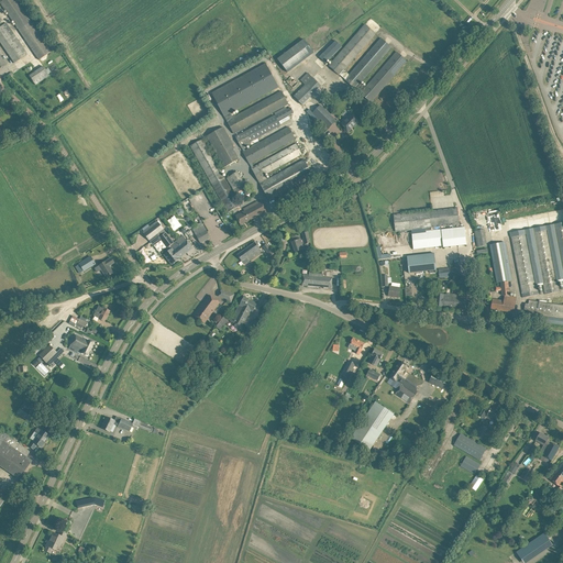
[(17,0),(0,0),(0,1),(0,2),(0,1),(0,3),(40,61),(53,51),(17,0)]
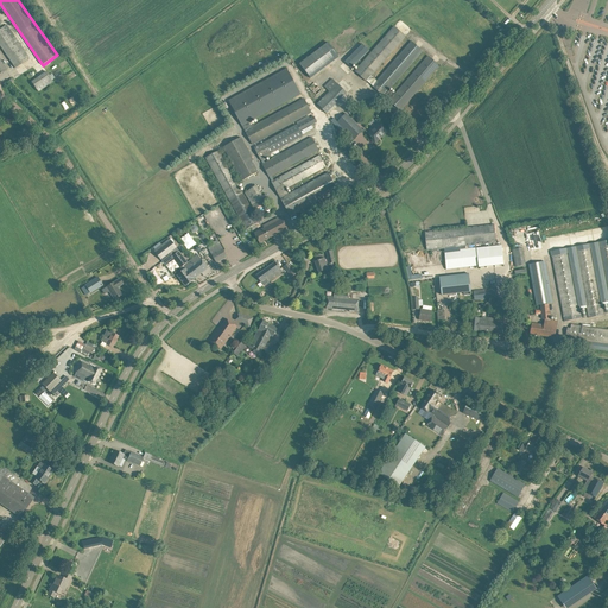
[(0,45),(16,69),(27,61),(26,59),(29,58),(6,26),(6,25),(0,29),(0,45)]
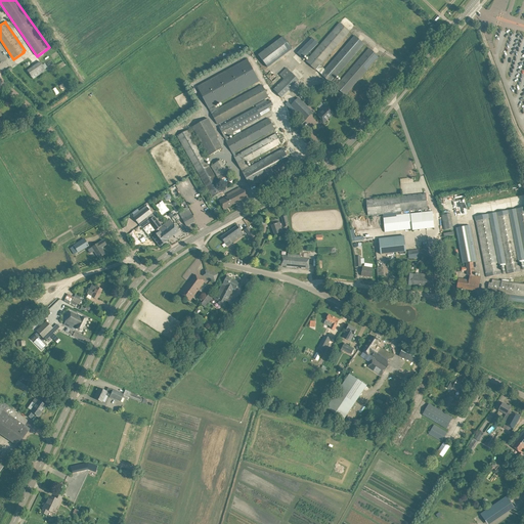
[(320,74),(331,83),(332,83),(336,86),(335,87),(341,92),(345,95),(379,56),(368,48),(340,82),(336,78),(364,44),(354,35),(324,69),(320,66),(350,32),(340,23),(306,61),(316,71),(317,70),(320,74)]
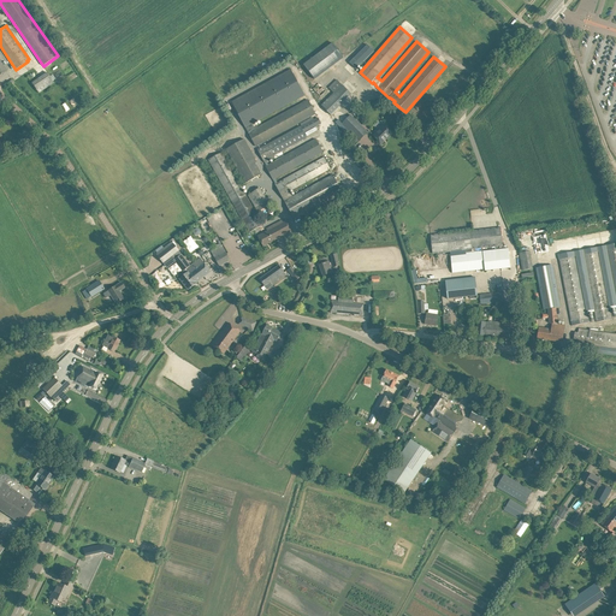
[(344,58),(332,43),(303,65),(314,80),(344,58)]
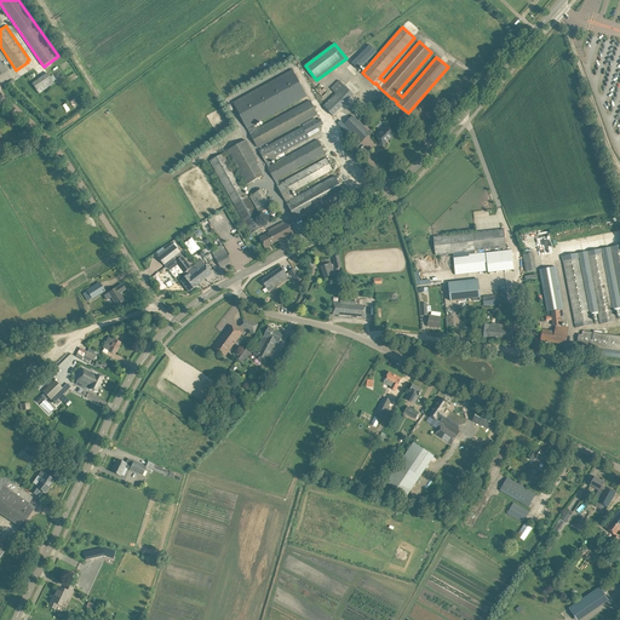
[(351,63),(359,70),(377,52),(369,45),(351,63)]
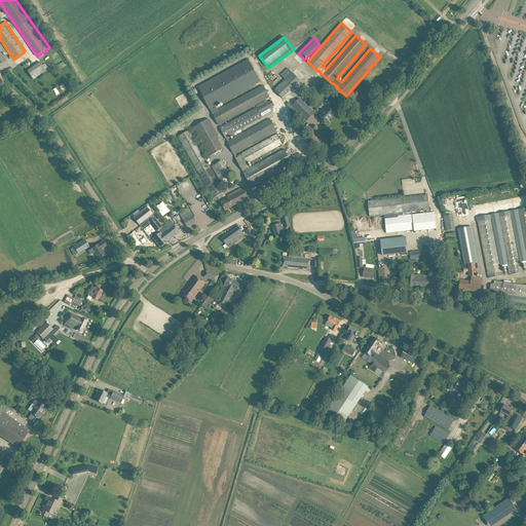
[(260,81),(249,60),(198,87),(210,109),(260,81)]
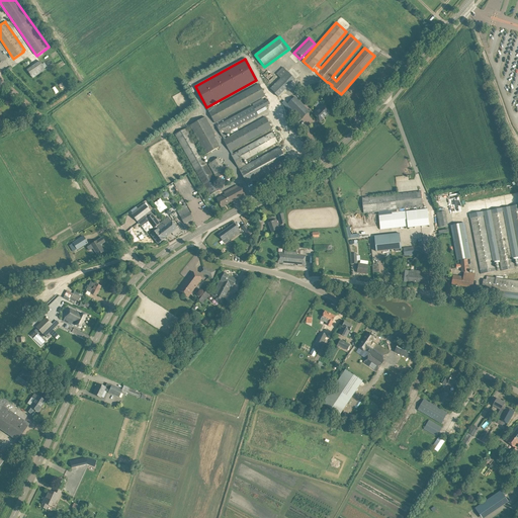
[(38,60),(25,69),(31,79),(45,70),(38,60)]
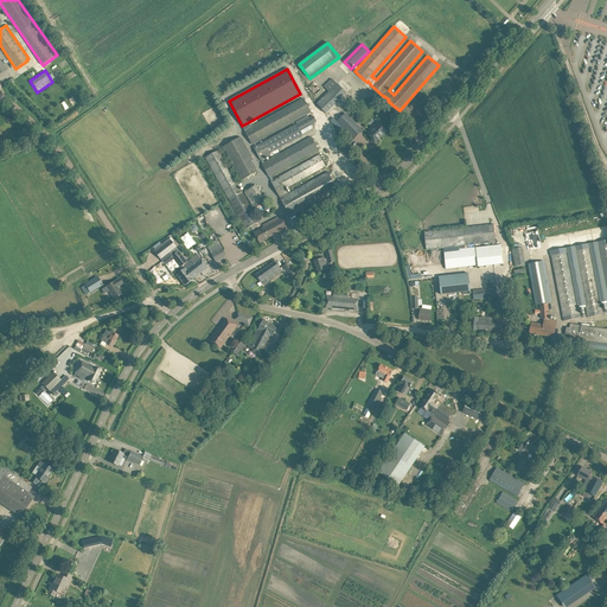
[(332,78),(324,87),(328,93),(317,103),(326,114),(346,94),(332,78)]
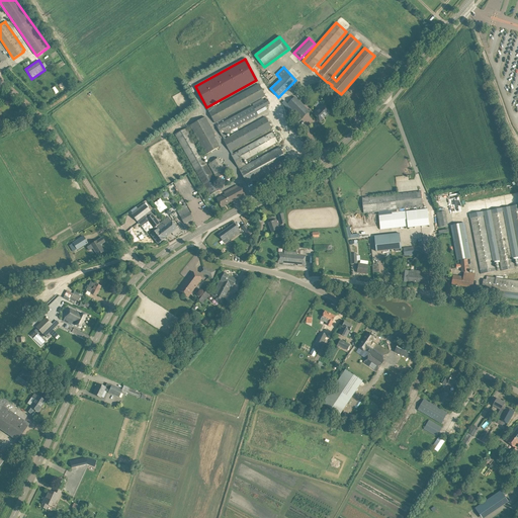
[(216,123),(265,96),(259,84),(212,109),(208,111),(216,123)]
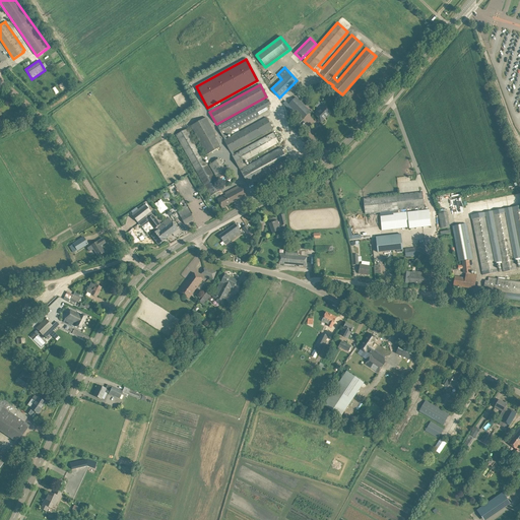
[(301,121),(303,119),(303,120),(311,112),(296,96),(290,103),(286,100),(282,104),(301,121)]
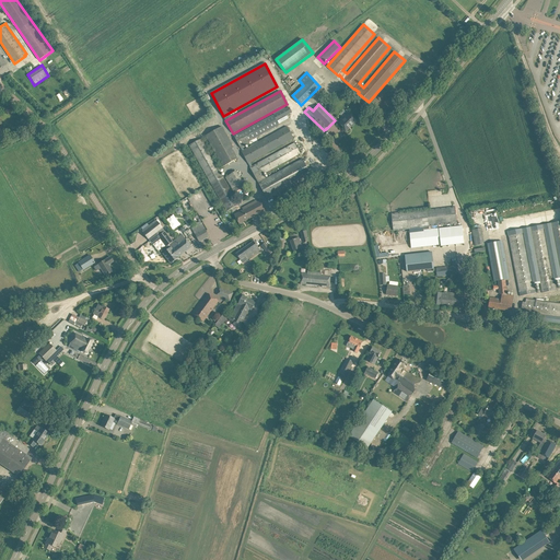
[(288,105),(272,114),(273,115),(234,137),(241,149),(245,147),(244,146),(251,142),(249,141),(279,126),(277,121),(292,113),(288,105)]
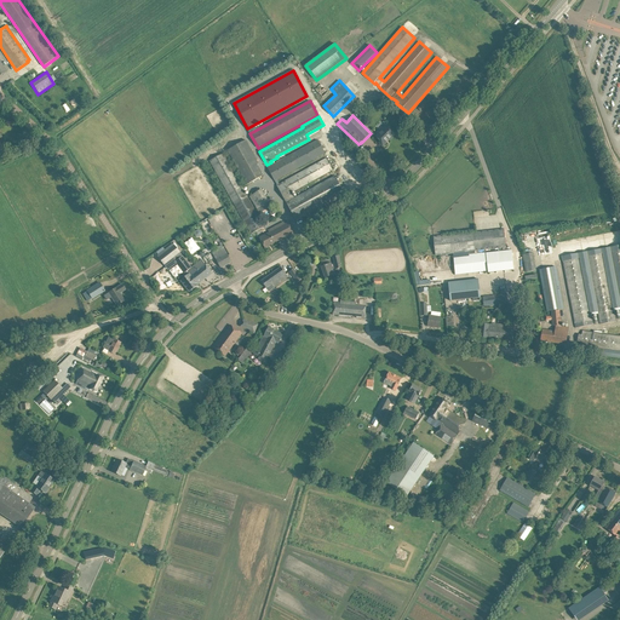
[(396,135),(386,125),(375,136),(380,142),(379,143),(383,147),(389,139),(390,141),(396,135)]
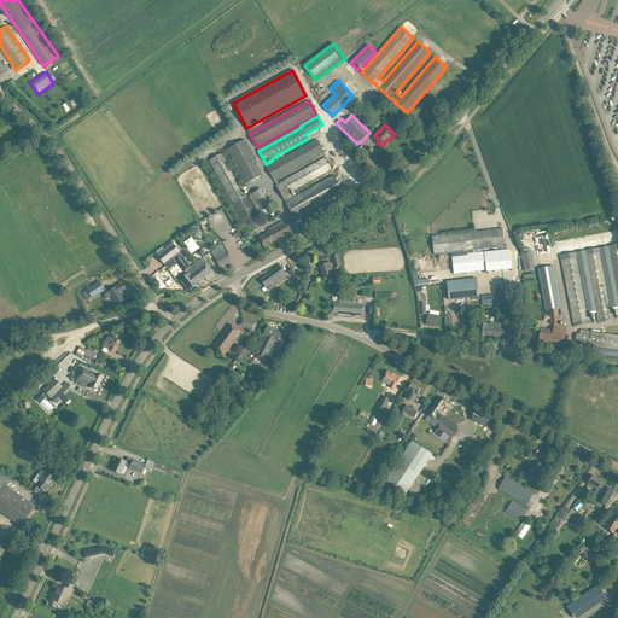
[(255,161),(257,159),(245,139),(227,150),(246,185),(263,175),(255,161)]
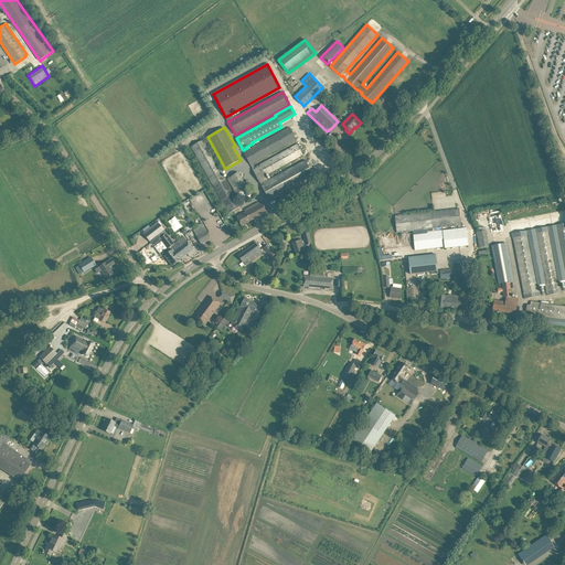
[(289,127),(243,152),(251,166),(296,140),(289,127)]
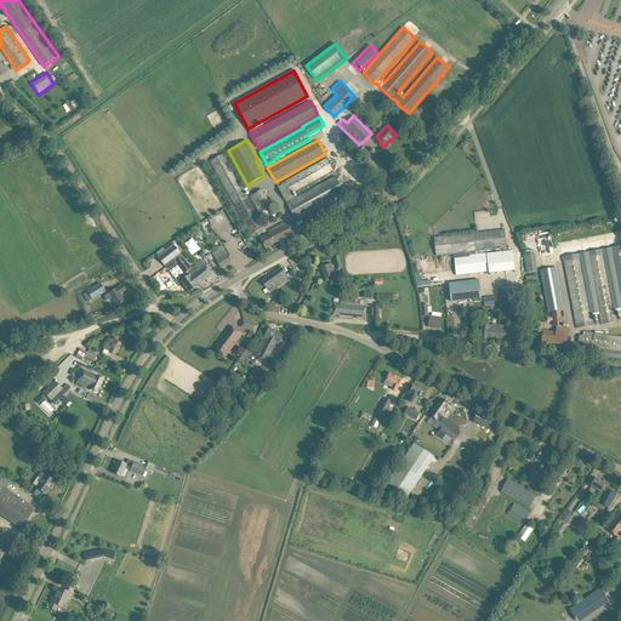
[(223,154),(210,161),(251,234),(265,227),(223,154)]
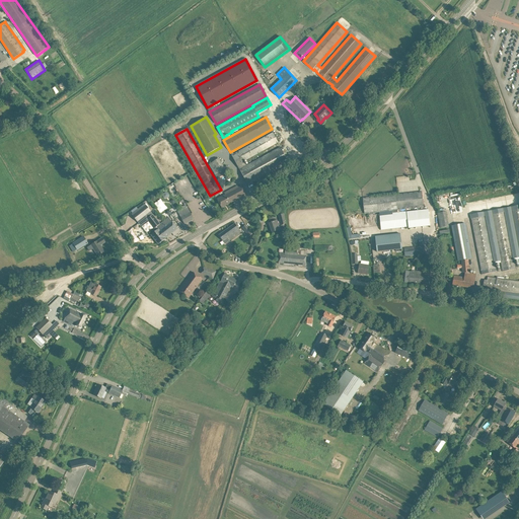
[(232,155),(248,184),(289,162),(286,158),(281,147),(245,165),(243,161),(279,143),(274,133),(232,155)]
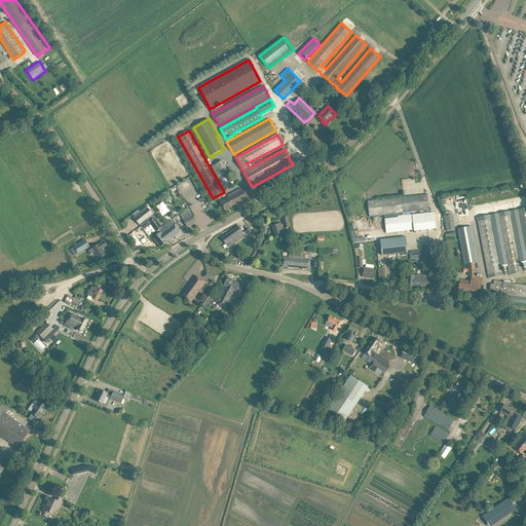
[(224,163),(225,162),(224,159),(212,166),(220,181),(233,173),(230,167),(227,170),(224,163)]
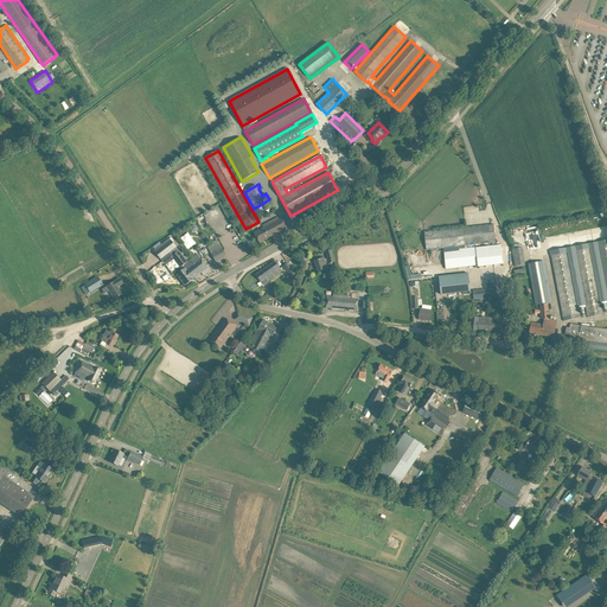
[(268,222),(269,223),(264,224),(266,227),(254,234),(260,243),(288,228),(282,217),(279,219),(278,217),(268,222)]
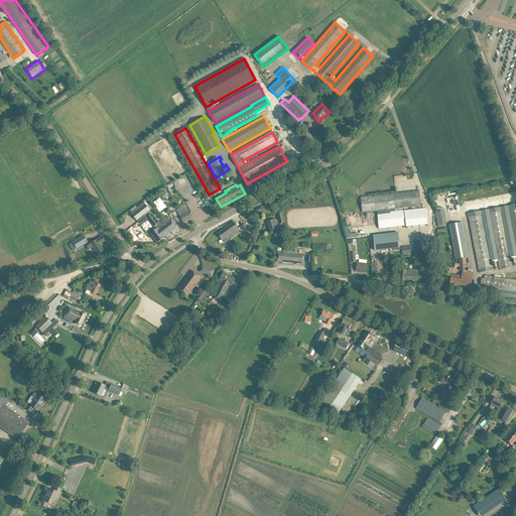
[(395,192),(361,197),(362,212),(362,213),(390,210),(395,209),(411,207),(415,207),(418,207),(421,206),(419,190),(395,192)]
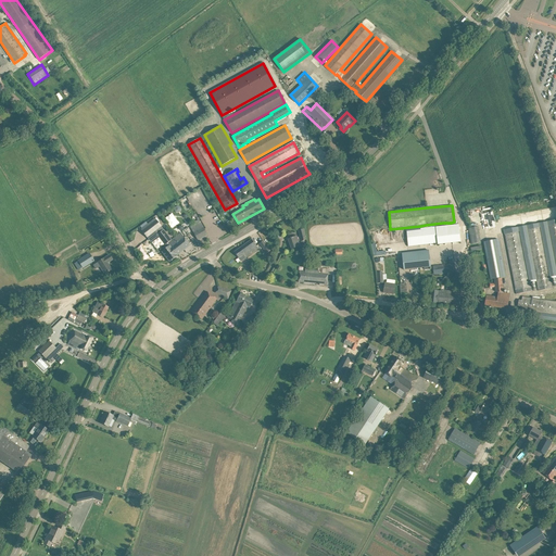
[(172,213),(164,218),(172,228),(179,223),(172,213)]
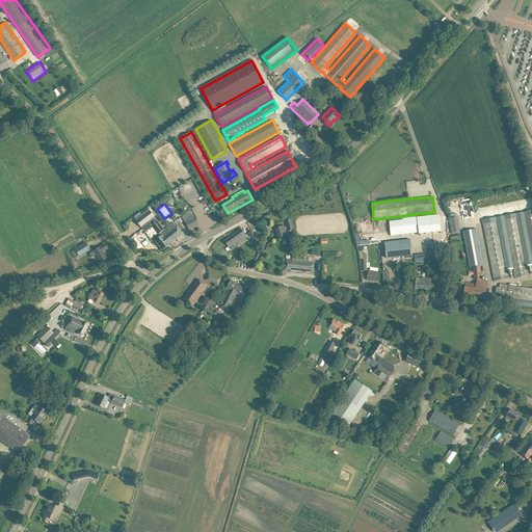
[(136,219),(136,220),(143,231),(151,224),(157,220),(149,210),(142,215),(136,219)]
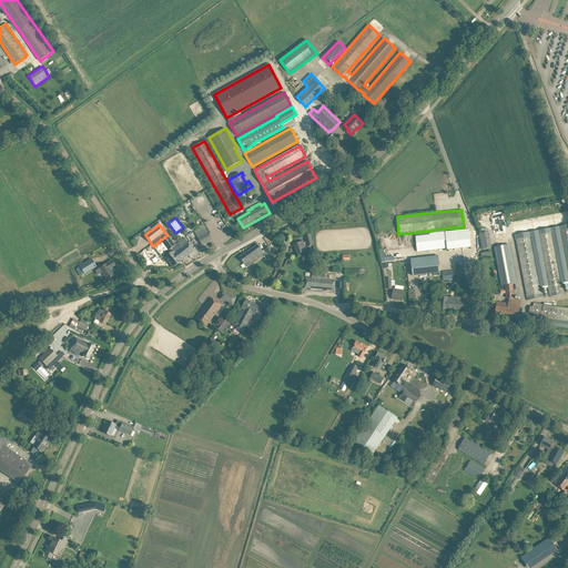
[(567,224),(558,226),(567,279),(567,224)]
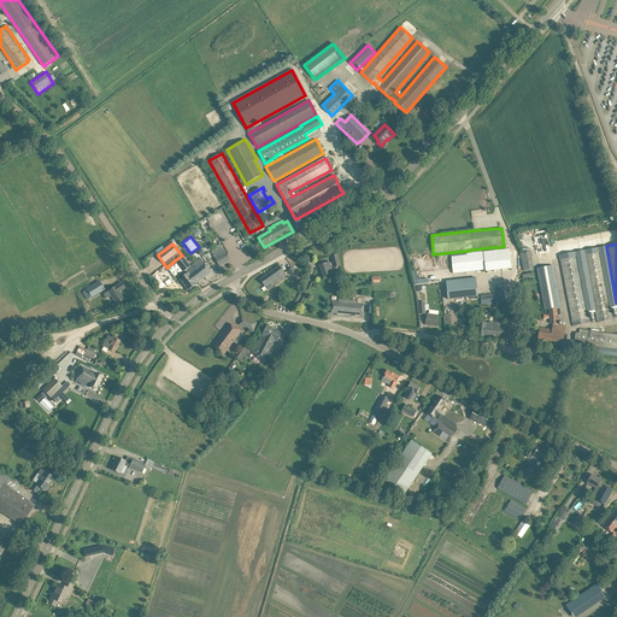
[(212,252),(221,268),(230,262),(228,256),(223,246),(212,252)]
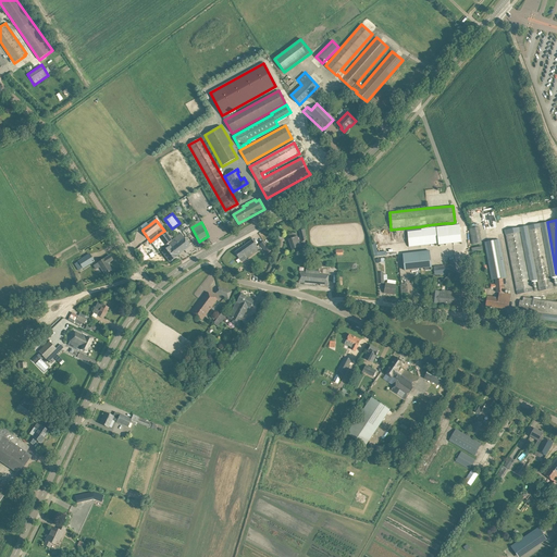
[(556,273),(547,222),(527,226),(537,281),(539,292),(554,288),(552,277),(556,276),(556,273)]
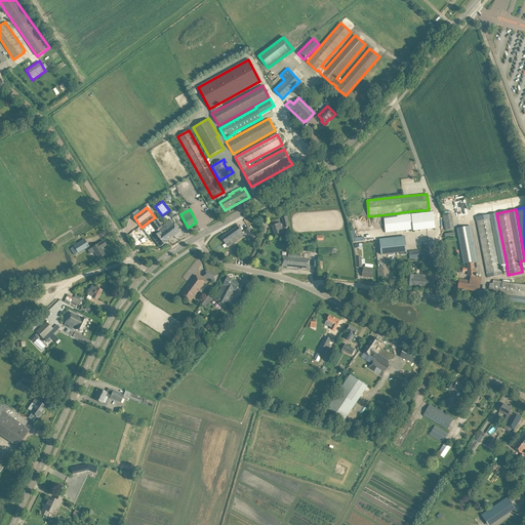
[(397,216),(385,218),(386,233),(413,230),(413,231),(435,229),(433,211),(414,213),(402,214),(402,212),(397,213),(397,216)]
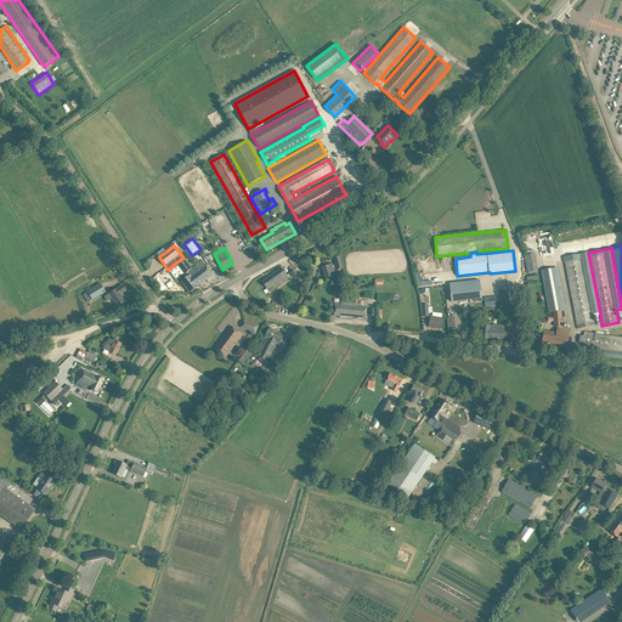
[(527,273),(538,271),(535,253),(524,255),(527,273)]
